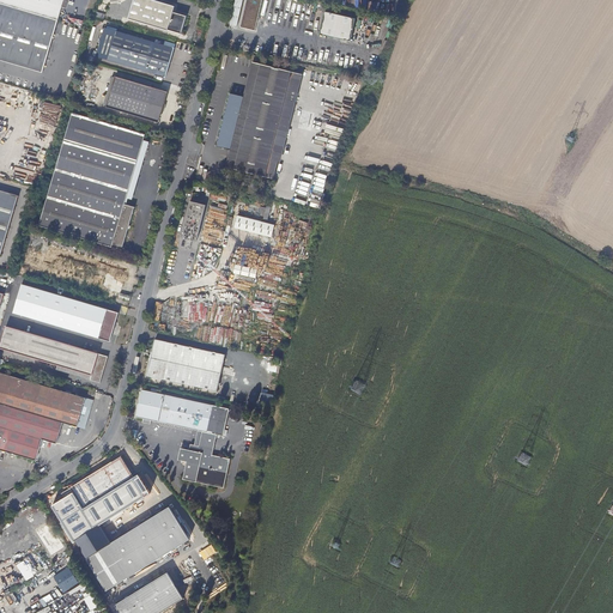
[(0,0),(0,2),(59,20),(64,0),(0,0)]
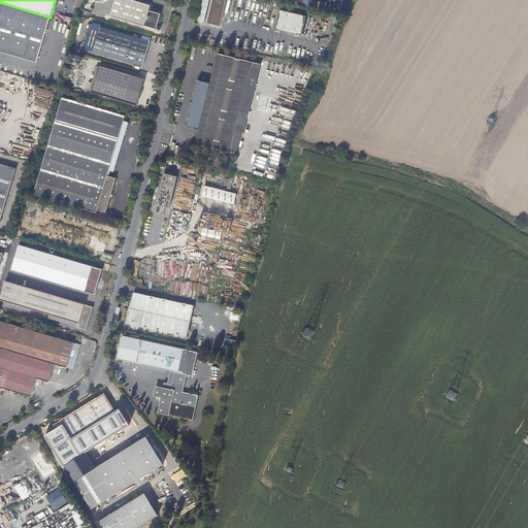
[(150,10),(151,6),(130,0),(116,0),(111,17),(144,27),(145,26),(157,30),(159,22),(161,14),(150,10)]
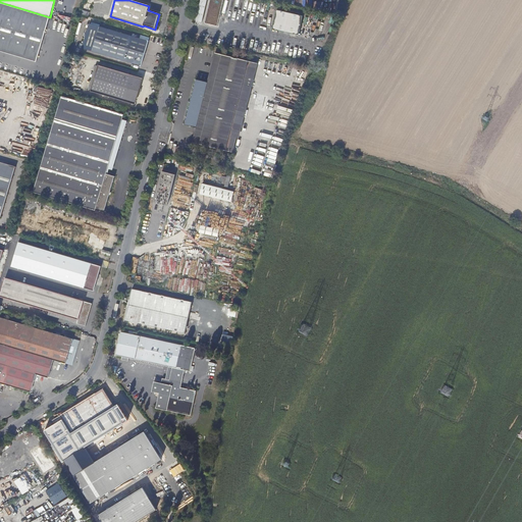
[(204,22),(207,0),(200,0),(196,21),(204,22)]
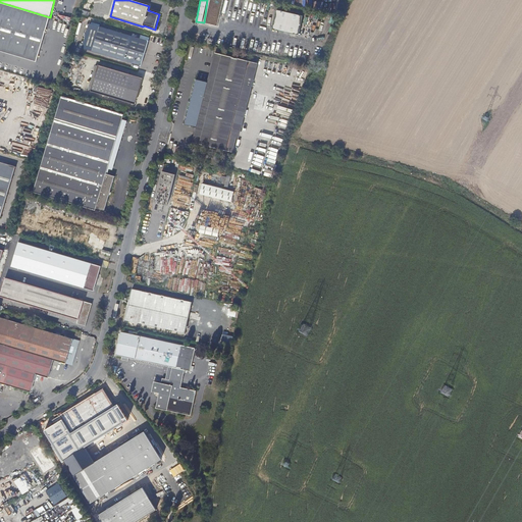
[(218,27),(223,0),(210,0),(205,23),(218,27)]
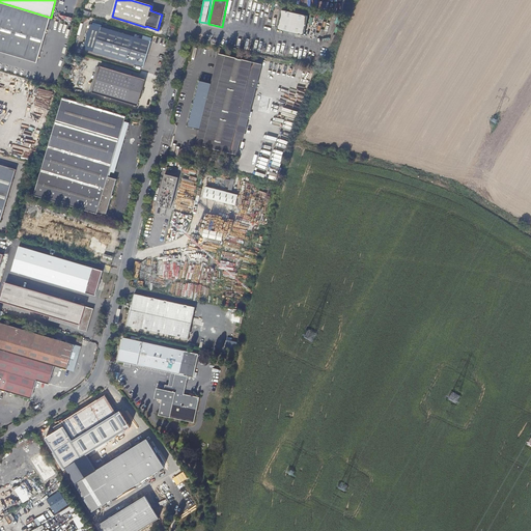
[(0,52),(37,63),(51,18),(0,2),(0,52)]
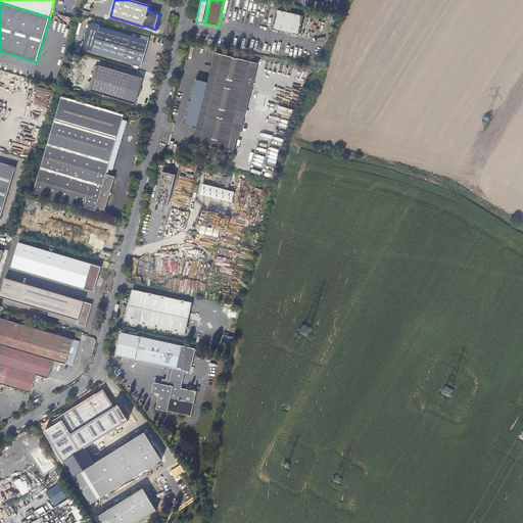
[(300,35),(304,13),(278,8),(273,31),(317,39),(317,38),(300,35)]
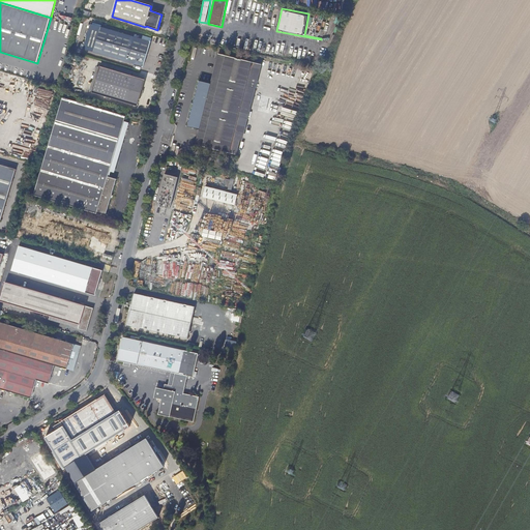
[(144,67),(151,42),(101,27),(93,52),(144,67)]
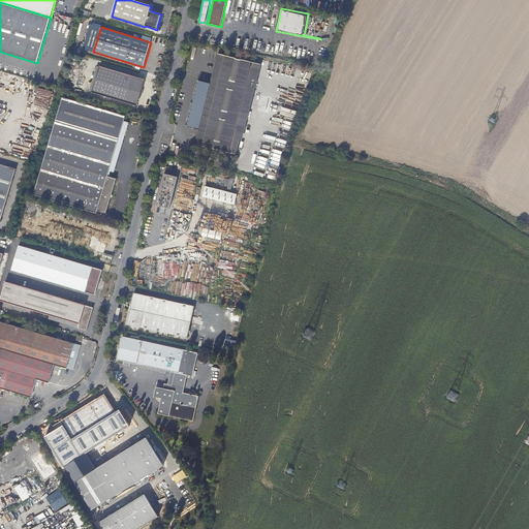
[(236,154),(258,64),(218,53),(210,83),(198,81),(187,126),(199,129),(195,144),(236,154)]
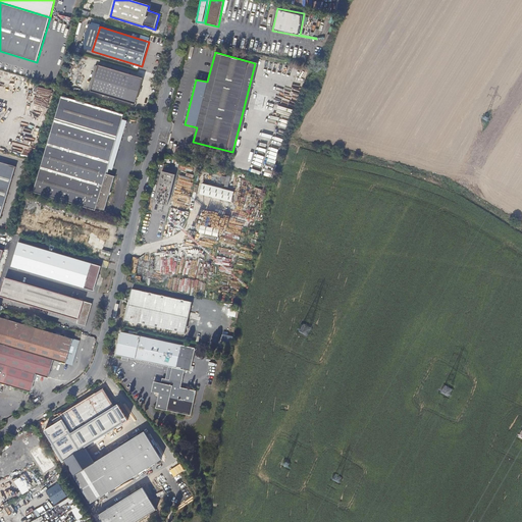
[(92,91),(99,66),(96,65),(89,90),(92,91)]
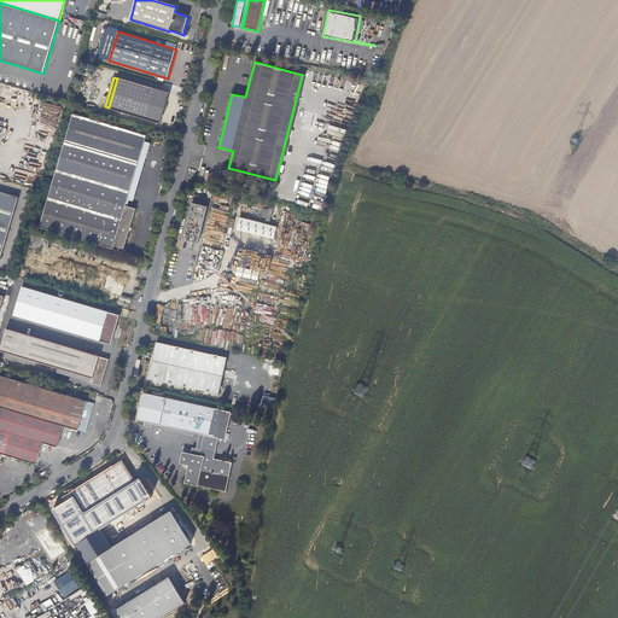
[(159,123),(169,94),(117,79),(109,108),(159,123)]
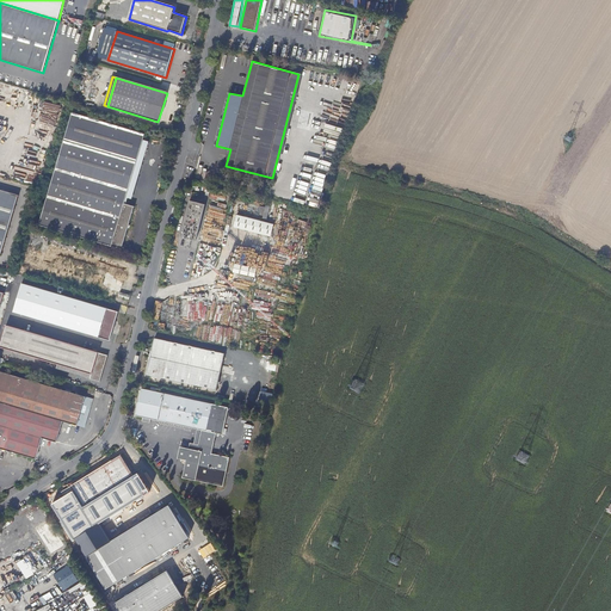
[(124,204),(130,186),(136,162),(144,134),(73,113),(39,226),(112,247),(113,244),(122,247),(129,224),(134,207),(124,204)]
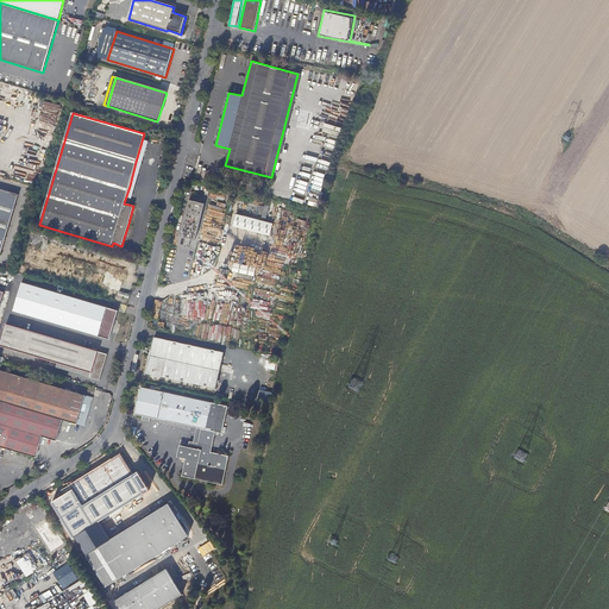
[(196,240),(206,203),(190,200),(182,231),(184,231),(183,236),(188,238),(187,242),(190,242),(192,239),(196,240)]
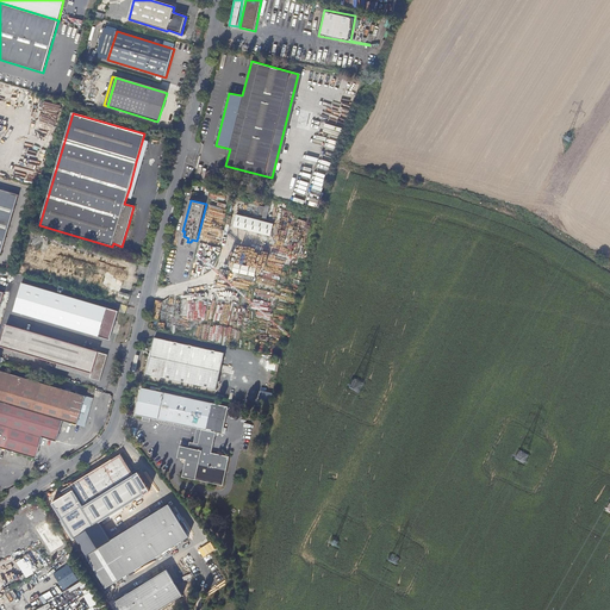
[(237,213),(234,226),(271,236),(274,222),(237,213)]
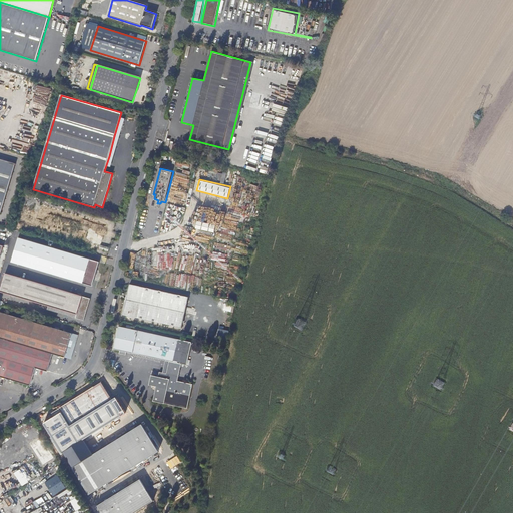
[(93,286),(100,263),(40,244),(33,269),(93,286)]
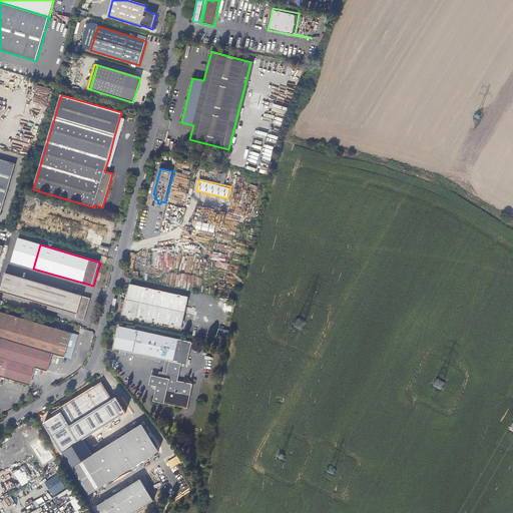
[(90,299),(5,274),(0,292),(47,306),(77,314),(76,318),(85,321),(90,299)]
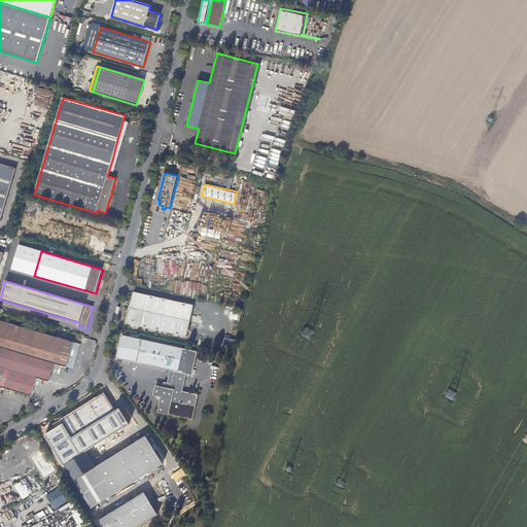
[(187,337),(195,305),(134,291),(127,323),(187,337)]
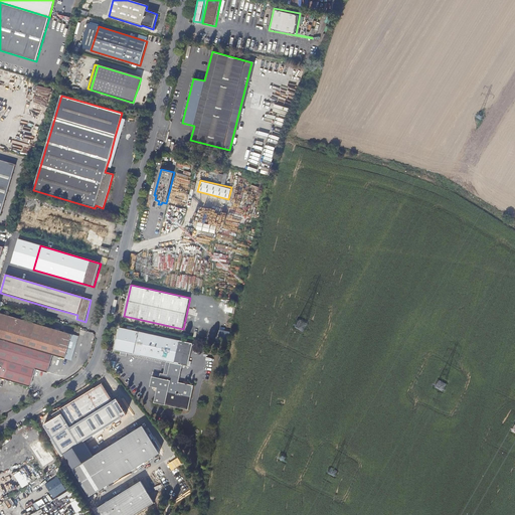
[(77,315),(47,307),(45,311),(76,319),(77,315)]
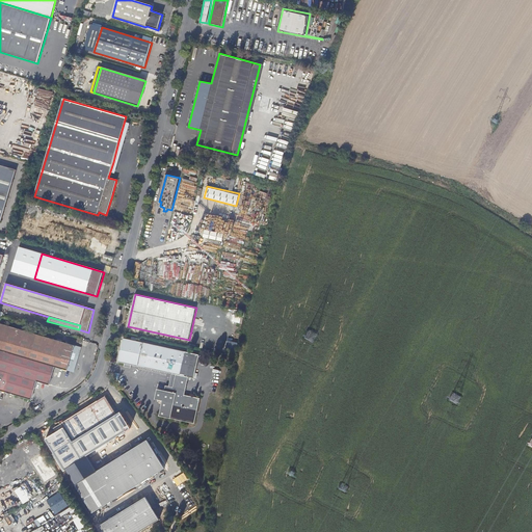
[(67,371),(74,345),(0,322),(0,357),(53,373),(55,367),(67,371)]
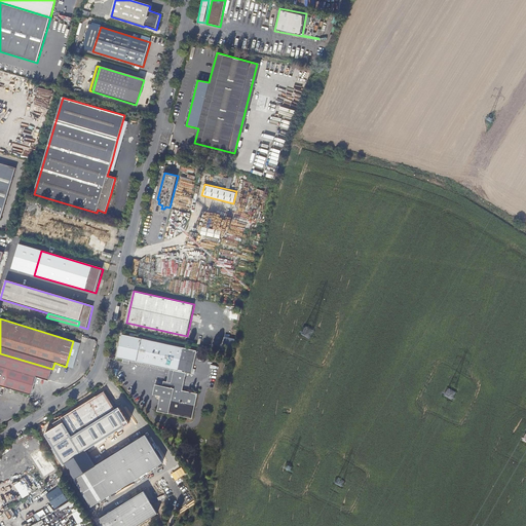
[(193,374),(197,350),(123,335),(118,359),(124,360),(130,362),(171,370),(175,371),(173,378),(170,377),(166,377),(165,382),(157,380),(155,390),(163,391),(160,407),(195,414),(200,389),(185,386),(188,373),(193,374)]
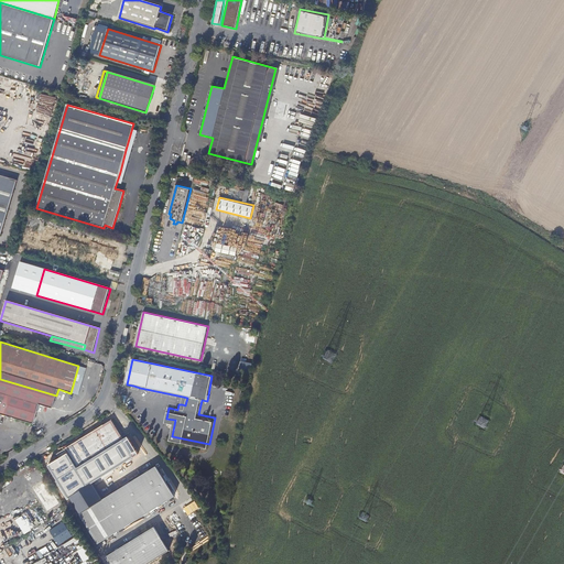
[(52,409),(56,396),(0,379),(0,414),(33,424),(40,404),(52,409)]
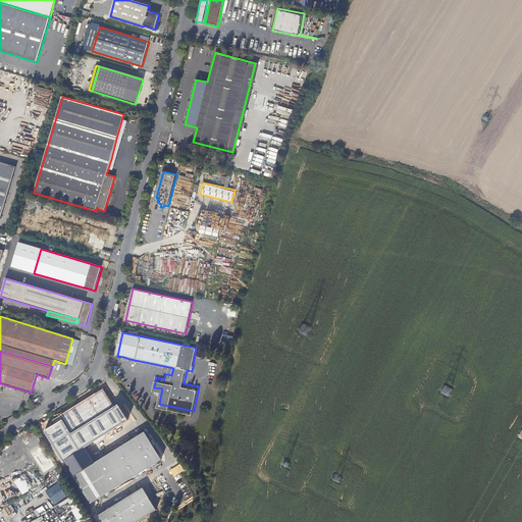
[(62,460),(128,420),(118,405),(114,407),(103,389),(60,416),(62,419),(44,430),(62,460)]
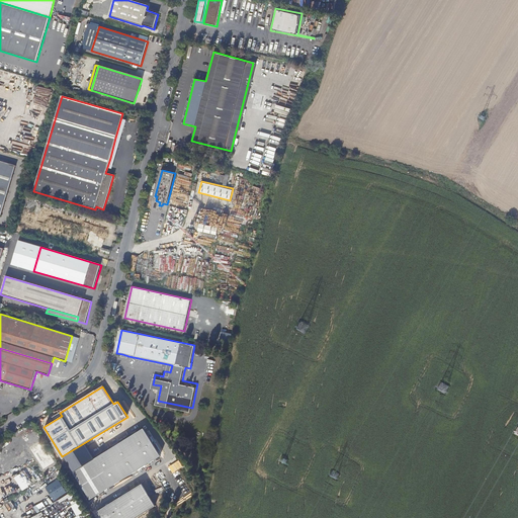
[(98,494),(162,456),(145,429),(73,471),(90,499),(98,494)]
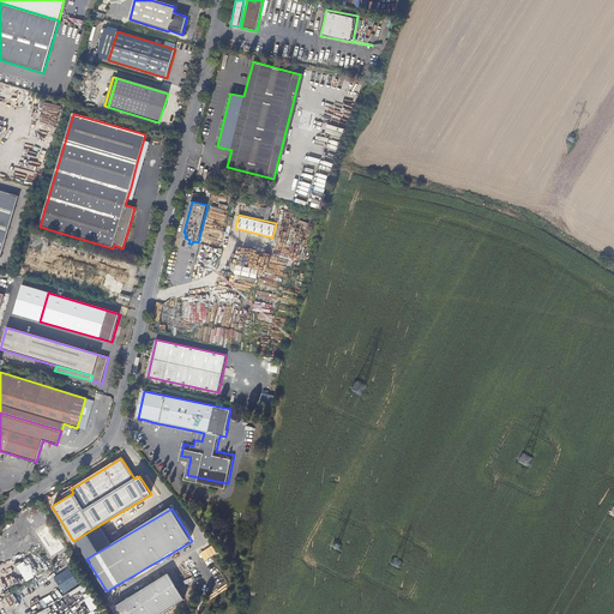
[(162,613),(185,600),(169,575),(114,607),(119,613),(162,613)]
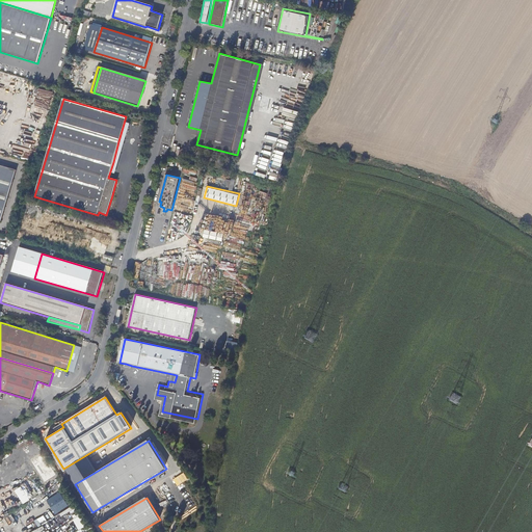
[(16,510),(21,506),(17,500),(11,504),(16,510)]
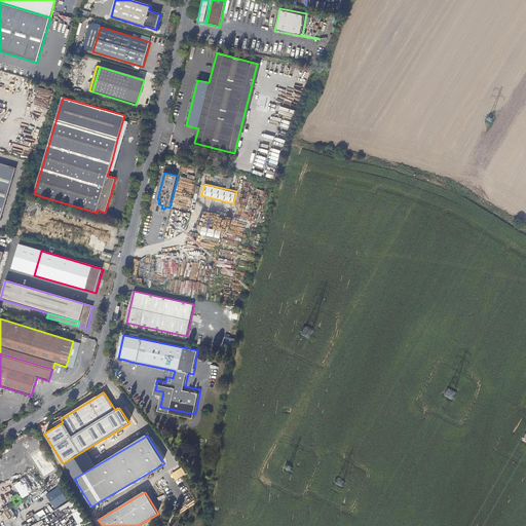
[(6,524),(14,519),(12,515),(4,521),(6,524)]
